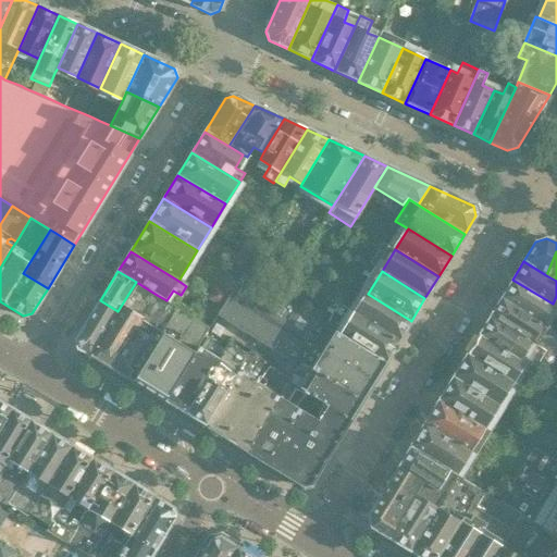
[(219,320),(291,363),(317,321),(245,276),(219,320)]
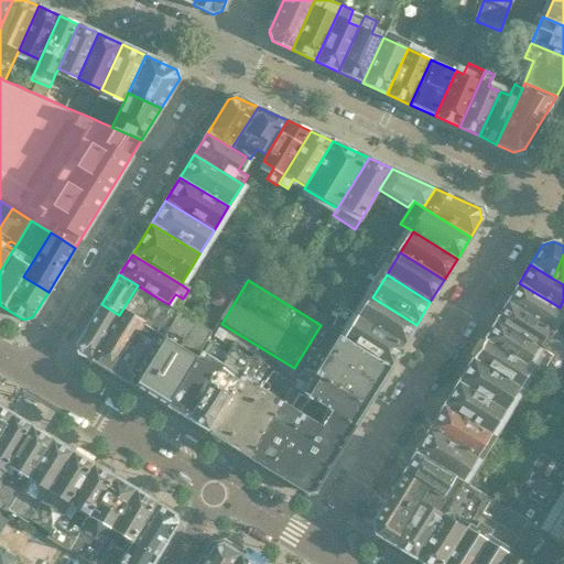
[(519,283),(507,302),(548,326),(560,307),(519,283)]
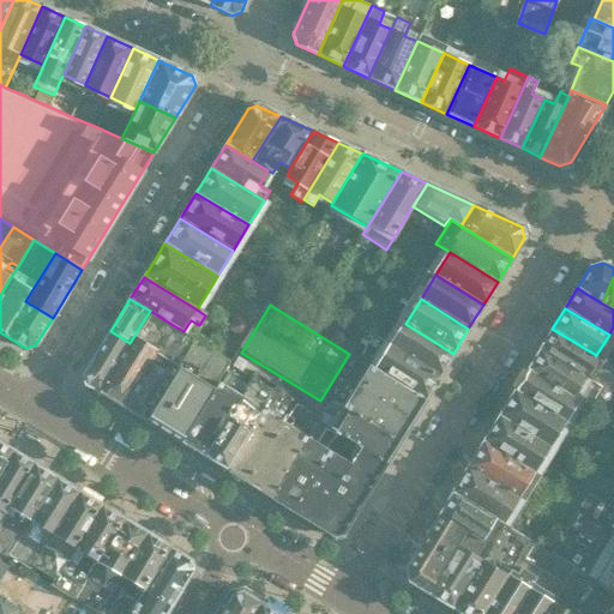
[(150,311),(130,343),(98,393),(122,408),(173,325),(150,311)]
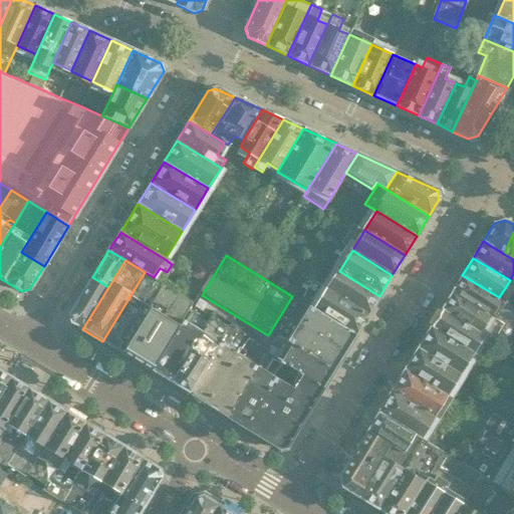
[(379,296),(339,271),(327,290),(367,315),(379,296)]
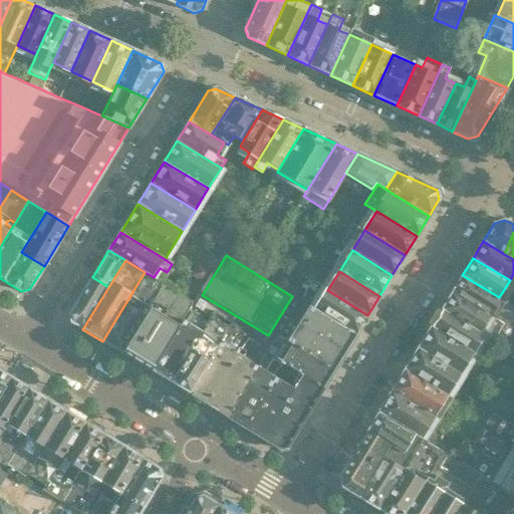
[(145,272),(102,341),(121,353),(164,284),(154,277),(145,272)]
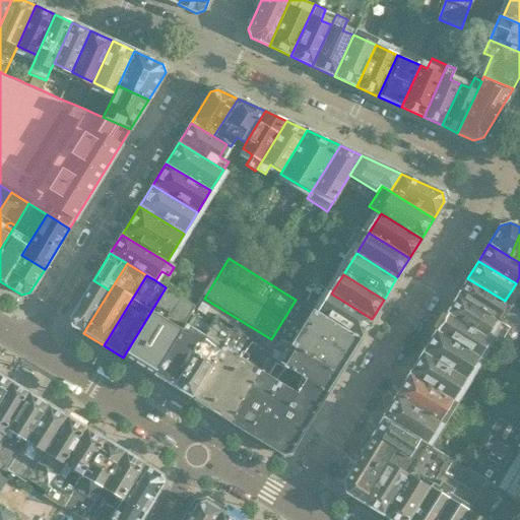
[(505,301),(467,278),(457,296),(508,327),(516,332),(519,325),(519,311),(505,302),(505,301)]
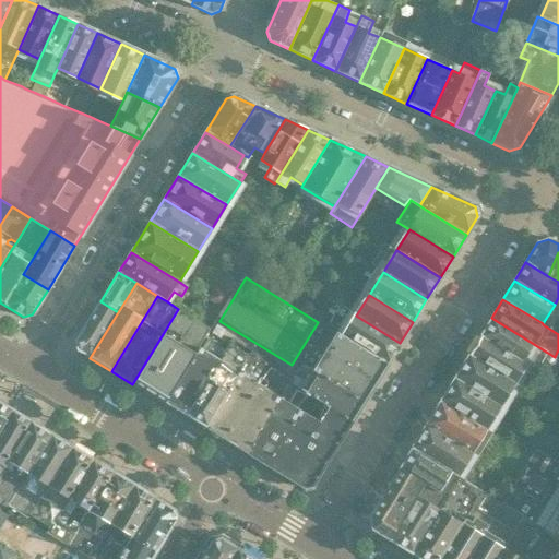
[(78,351),(90,358),(118,312),(100,301),(83,331),(82,332),(75,342),(78,351)]
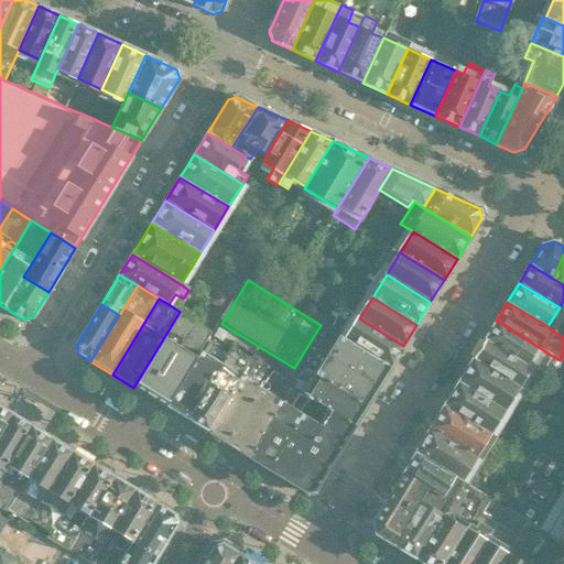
[(209,336),(213,332),(180,312),(133,388),(165,407),(196,357),(209,336)]
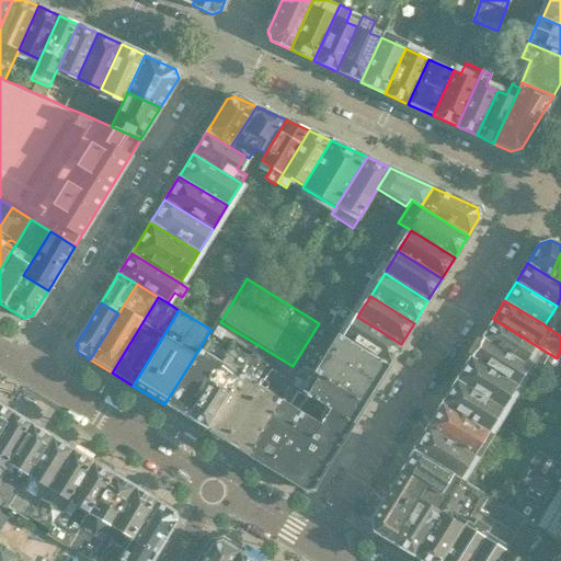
[(401,344),(357,317),(344,339),(388,365),(401,344)]
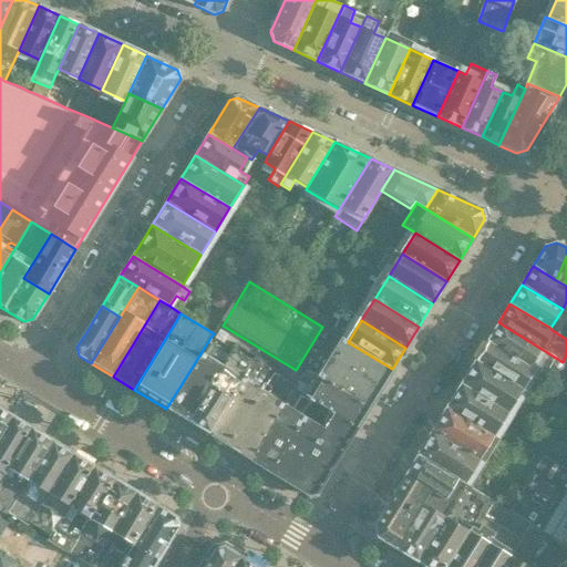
[(554,357),(498,322),(486,341),(543,375),(554,357)]
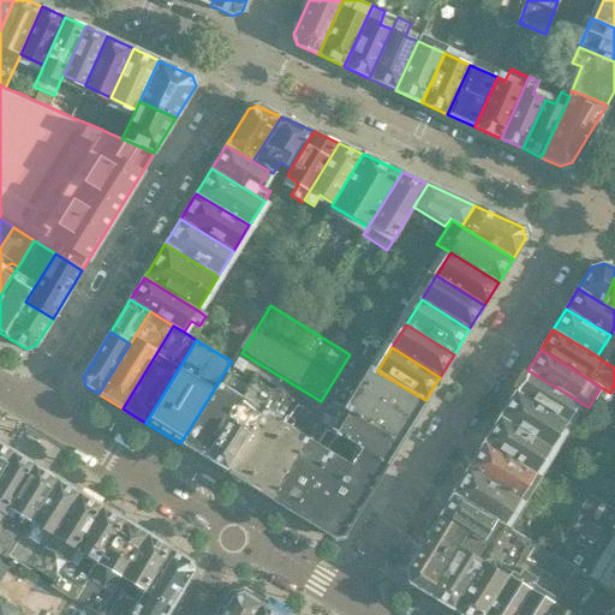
[(425,400),(377,371),(357,359),(344,380),(412,422),(425,400)]
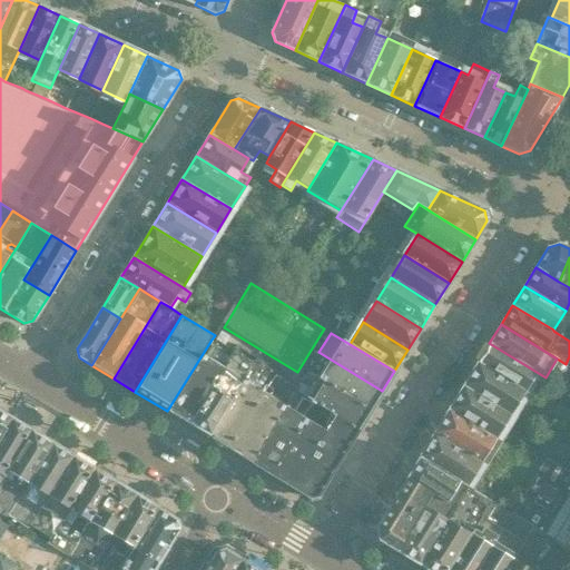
[(548,379),(546,377),(489,343),(478,362),(526,391),(533,379),(543,385),(548,379)]
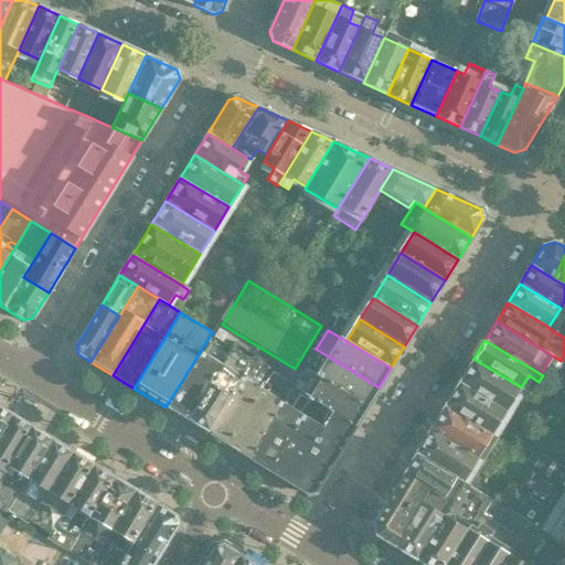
[(379,387),(316,349),(304,368),(317,375),(316,376),(322,381),(366,407),(379,387)]
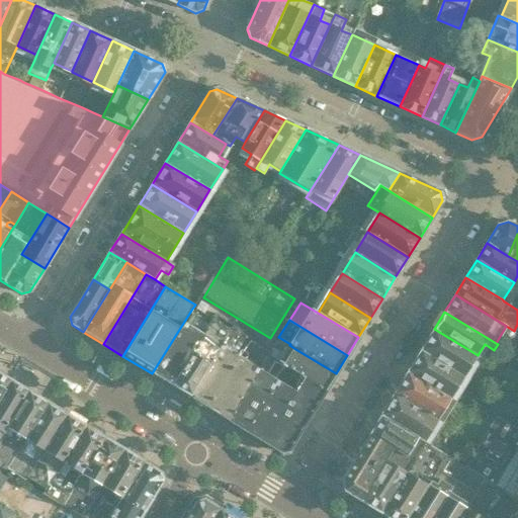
[(189,397),(218,350),(230,331),(212,321),(200,340),(172,385),(189,397)]
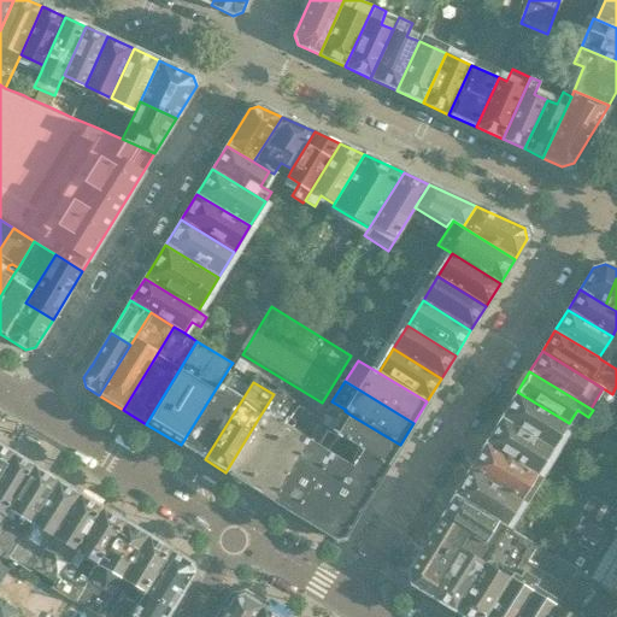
[(239,405),(215,391),(181,445),(205,459),(239,405)]
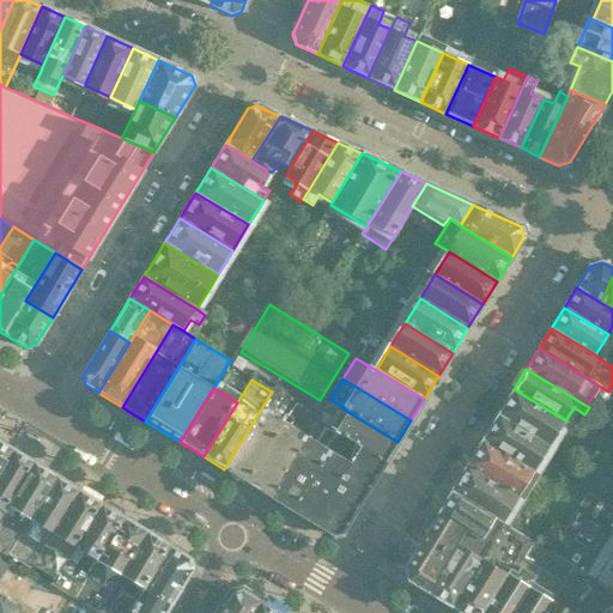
[(548,447),(565,420),(514,389),(498,416),(548,447)]
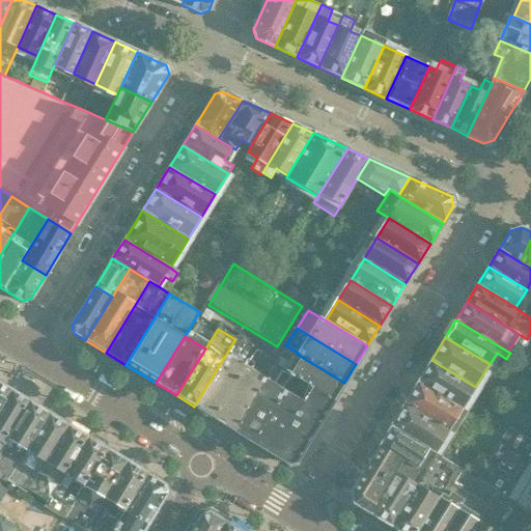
[(213,417),(242,370),(253,351),(235,339),(223,359),(194,407),(213,417)]
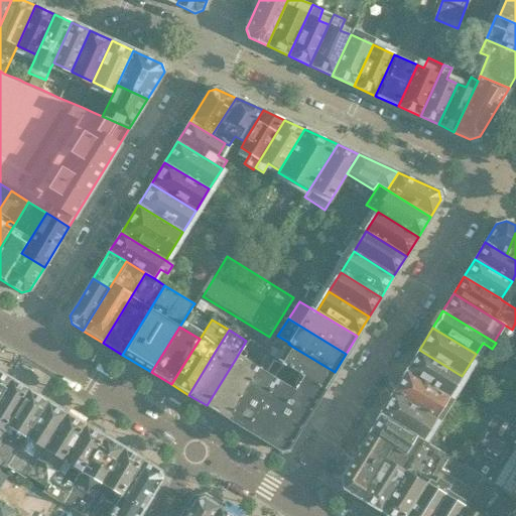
[(235,360),(207,405),(227,418),(257,369),(252,366),(261,350),(246,341),(235,360)]
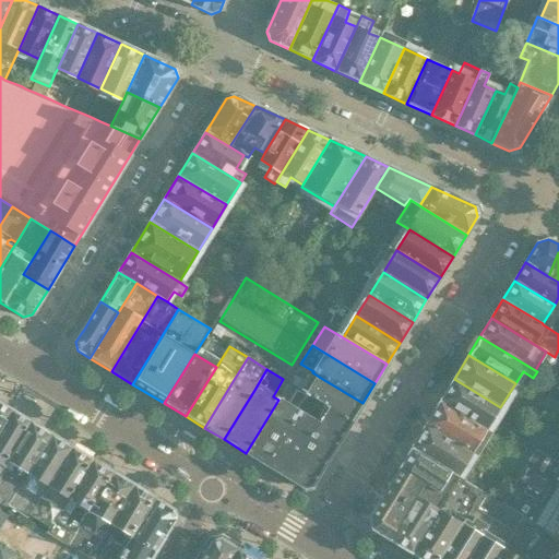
[(363,403),(319,377),(312,388),(306,383),(301,391),(317,400),(351,421),(363,403)]
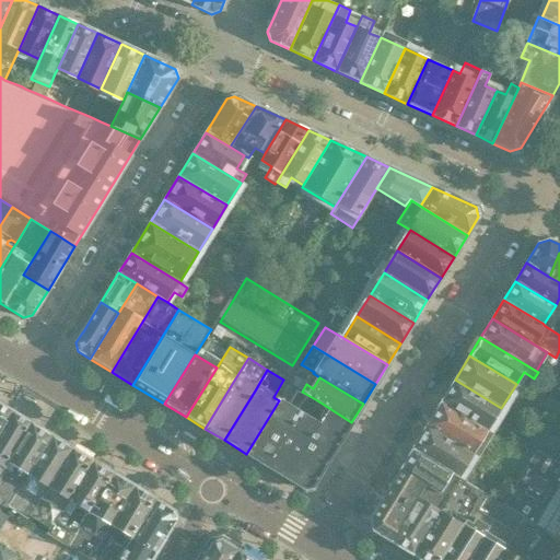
[(501,408),(455,380),(440,403),(487,431),(501,408)]
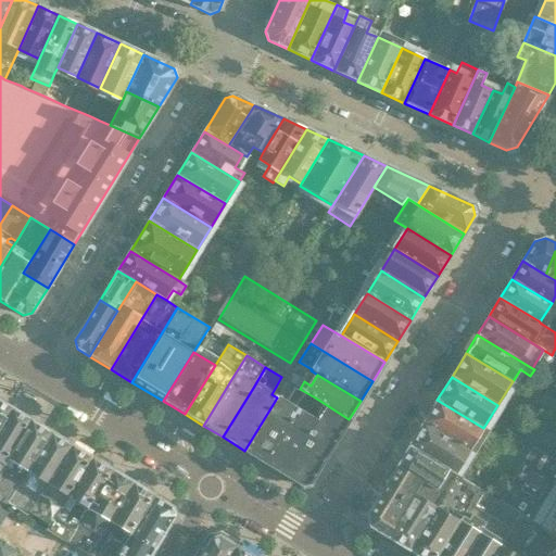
[(308,407),(315,397),(300,389),(289,381),(278,397),(297,408),(317,421),(320,415),(308,407)]
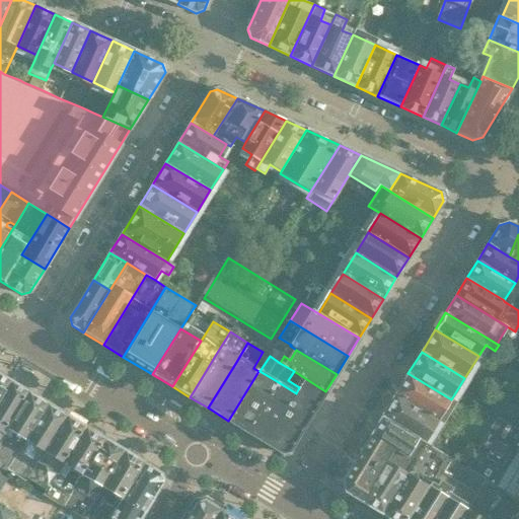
[(245,431),(274,385),(277,381),(260,371),(258,371),(228,421),(245,431)]
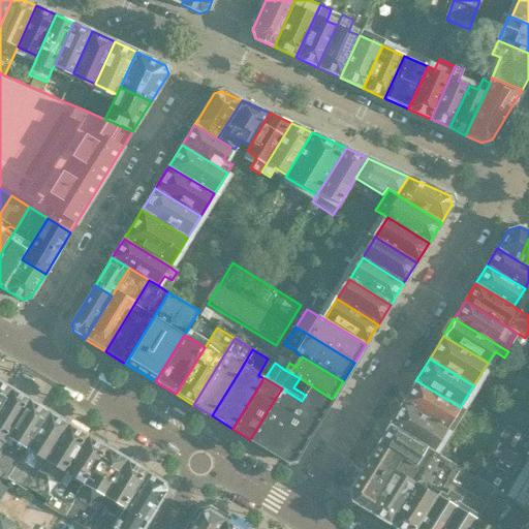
[(328,406),(332,399),(300,378),(293,387),(305,395),(302,401),(299,405),(270,452),(286,462),(294,460),(328,406)]
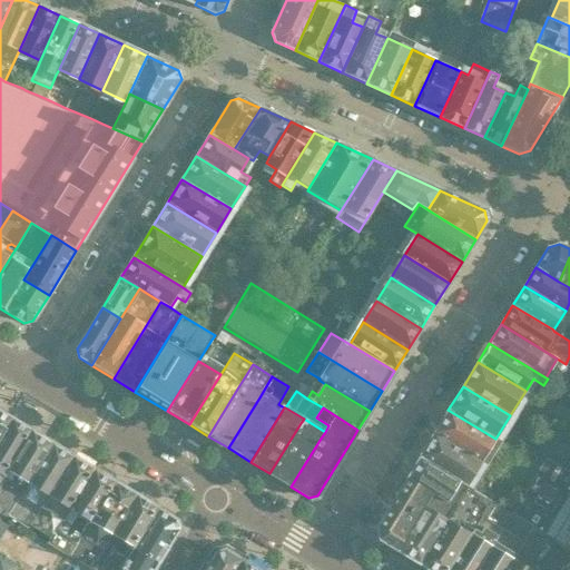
[(448,410),(433,434),(481,463),(495,439),(448,410)]
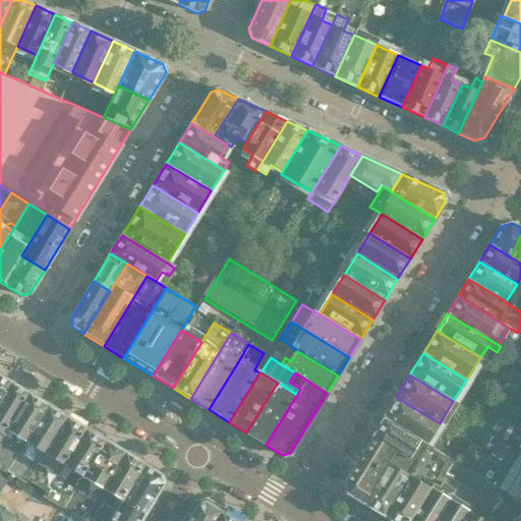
[(0,400),(11,384),(0,377),(0,400)]
